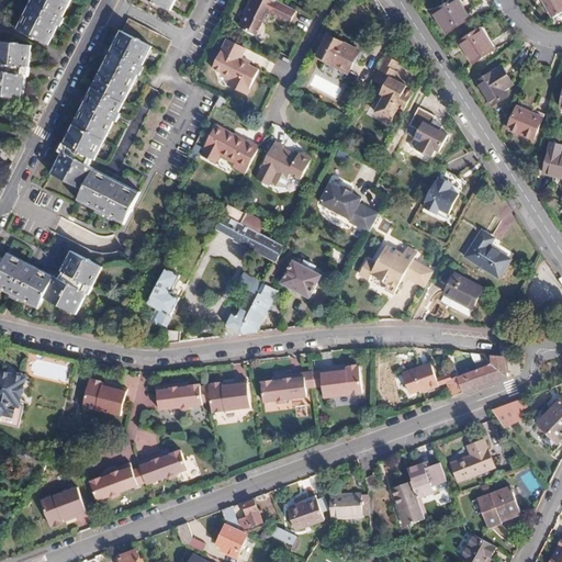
[(62,21),(72,1),(70,0),(34,0),(18,31),(47,47),(58,27),(62,30),(66,23),(62,21)]
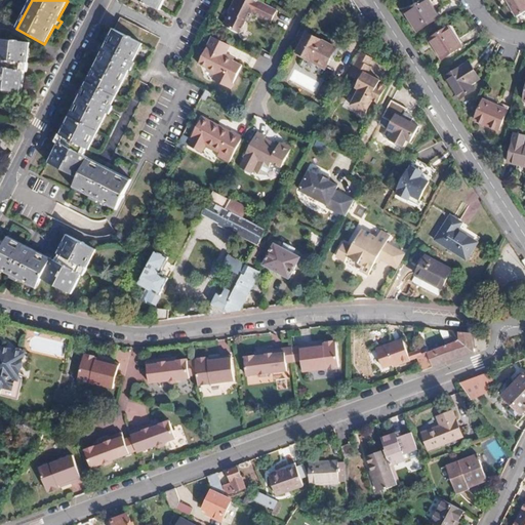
[(124,0),(124,1),(154,16),(162,0),(165,2),(165,0),(124,0)]
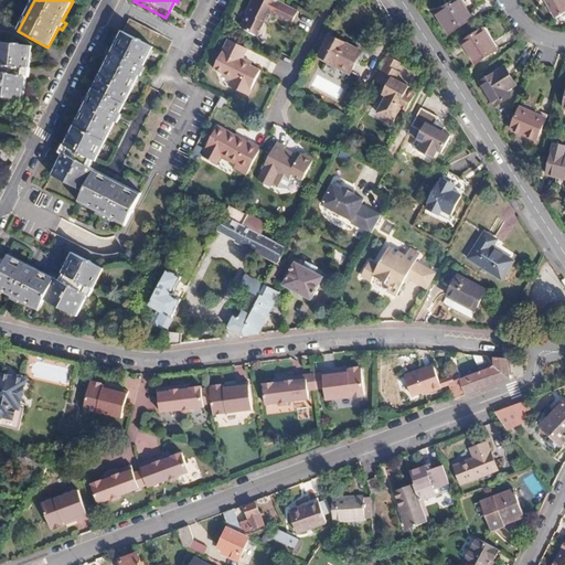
[(268,18),(270,11),(277,10),(294,18),(301,4),(291,0),(251,0),(248,7),(251,8),(244,20),(262,29),(268,18)]
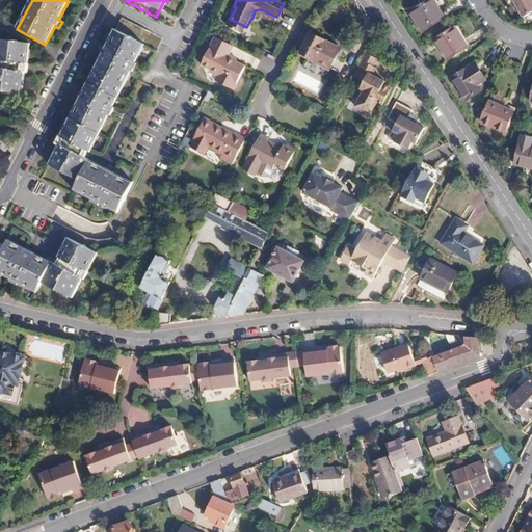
[(424,30),(445,16),(434,0),(429,0),(411,11),(424,30)]
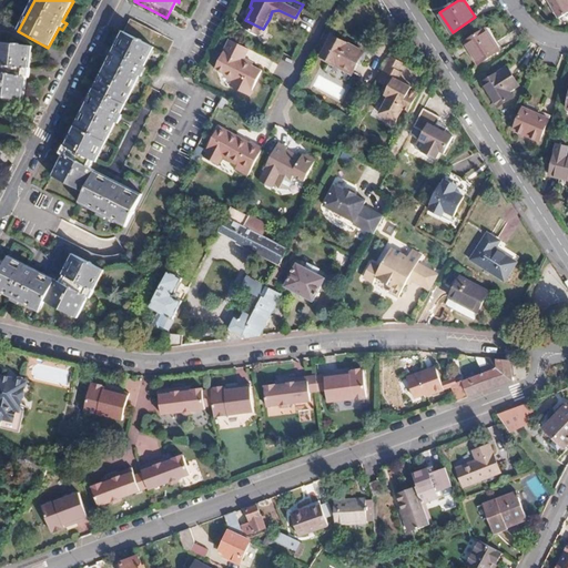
[(567,1),(567,0),(554,0),(555,2),(553,4),(563,20),(567,17),(567,1)]
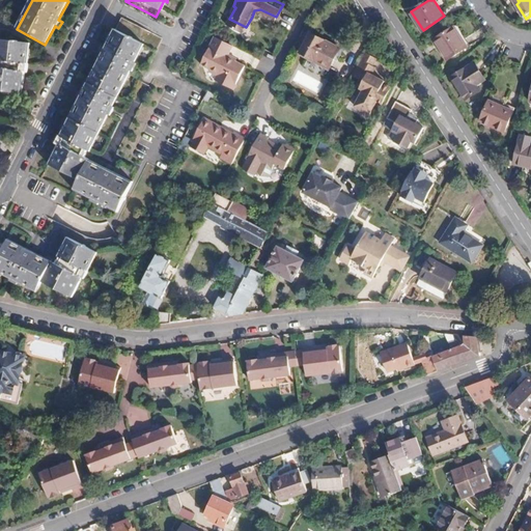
[(255,19),(260,9),(254,10),(252,17),(255,19)]
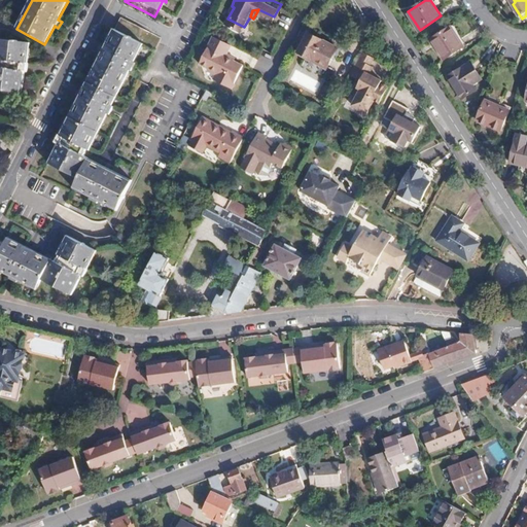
[(445,58),(461,46),(449,28),(432,39),(445,58)]
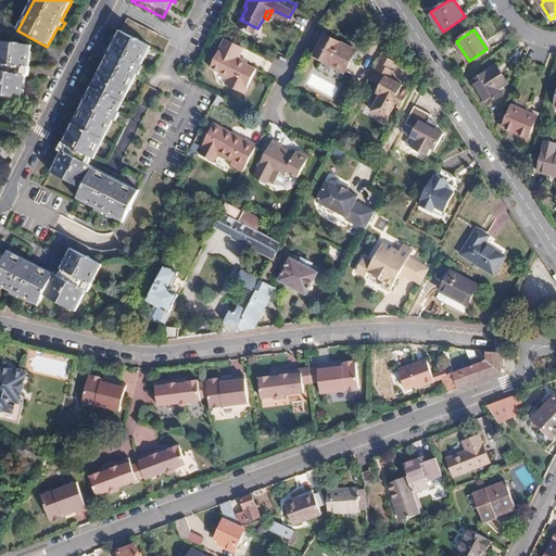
[(346,67),(357,47),(326,30),(316,51),(346,67)]
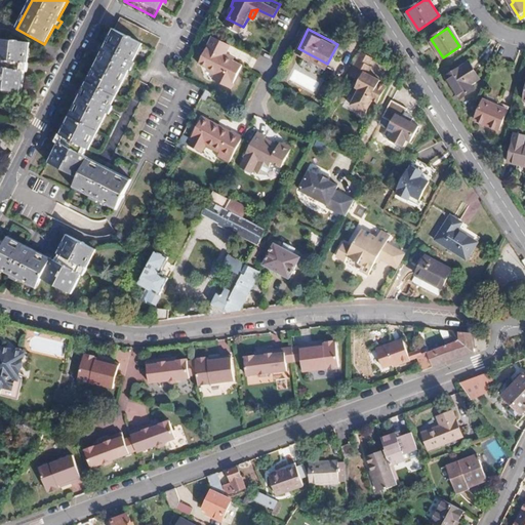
[(232,54),(223,50),(225,46),(229,38),(211,30),(198,56),(206,61),(214,65),(212,68),(210,72),(230,82),(241,59),(232,54)]
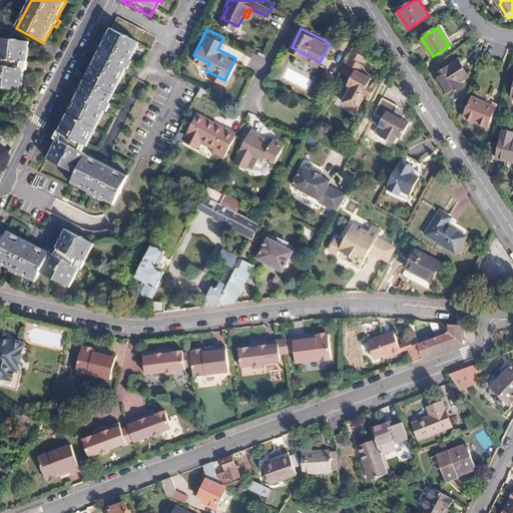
[(131,50),(103,36),(45,146),(48,148),(38,168),(67,183),(63,192),(80,201),(79,204),(87,208),(88,206),(104,214),(118,185),(70,160),(72,155),(76,157),(95,120),(97,121),(102,111),(100,110),(118,75),(121,76),(125,68),(123,67),(131,50)]
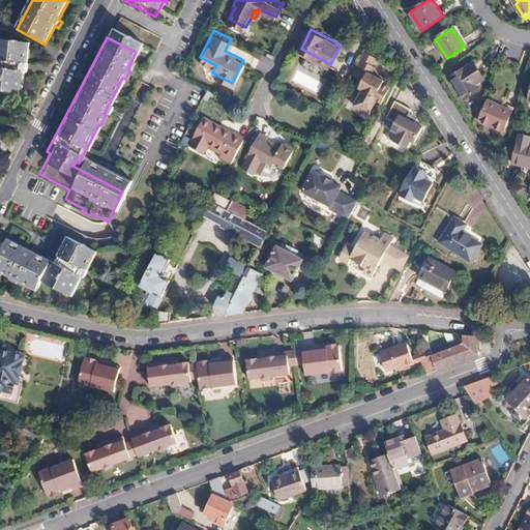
[(0,92),(23,95),(25,76),(28,76),(32,47),(0,42),(0,92)]
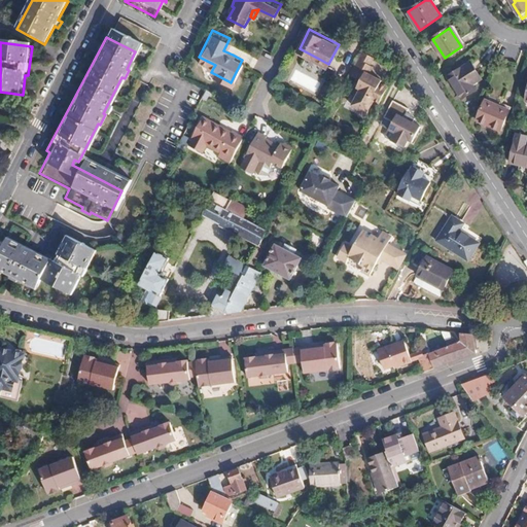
[(233,55),(235,50),(225,46),(223,50),(233,55)]
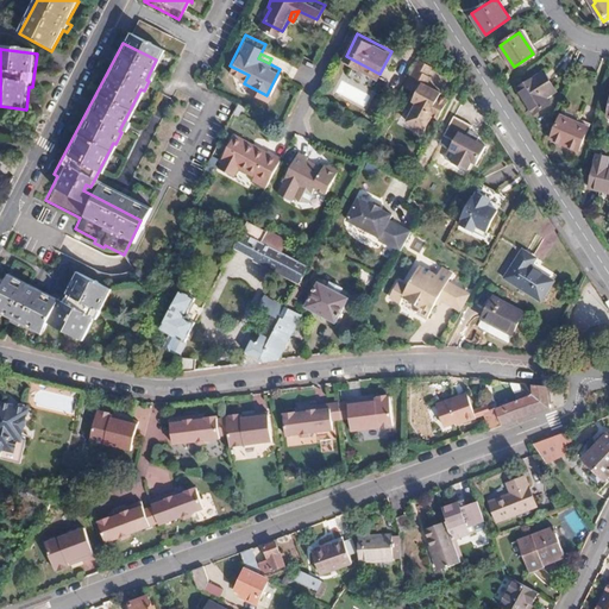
[(443,117),(452,99),(437,90),(438,87),(428,81),(433,73),(429,71),(434,63),(420,56),(406,82),(420,90),(415,100),(420,102),(412,120),(415,121),(415,126),(422,130),(426,127),(428,129),(435,113),(443,117)]
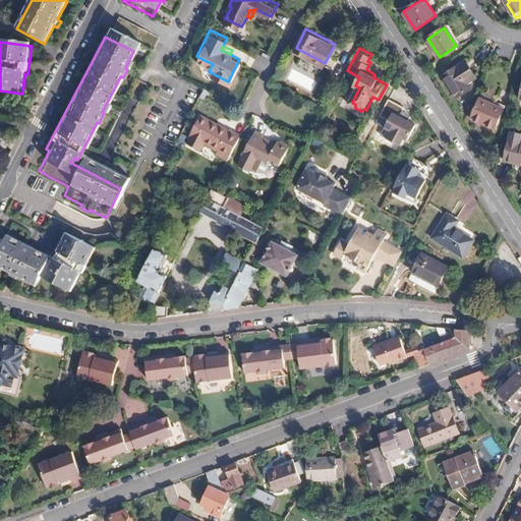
[(465,81),(475,74),(465,60),(444,74),(457,95),(469,87),(465,81)]
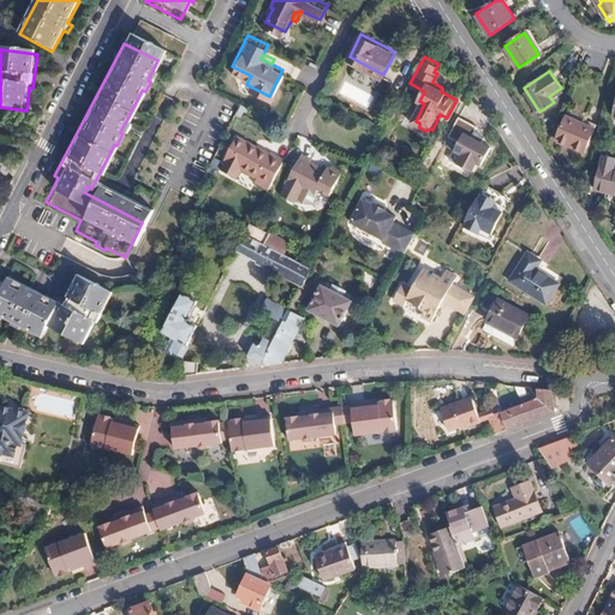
[(374,96),(357,88),(360,81),(346,75),(338,94),(369,108),(374,96)]
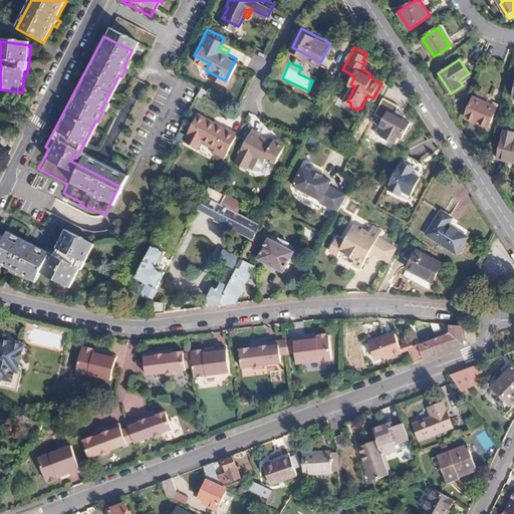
[(490,126),(500,106),(476,95),(466,115),(490,126)]
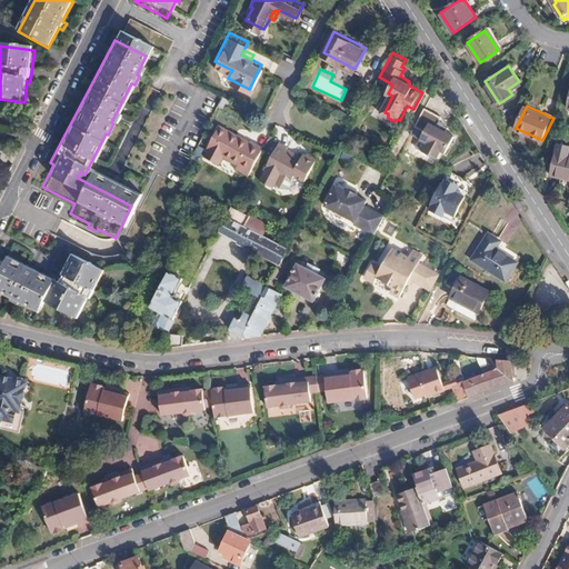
[(430,122),(438,127),(442,118),(425,109),(415,127),(426,132),(430,122)]
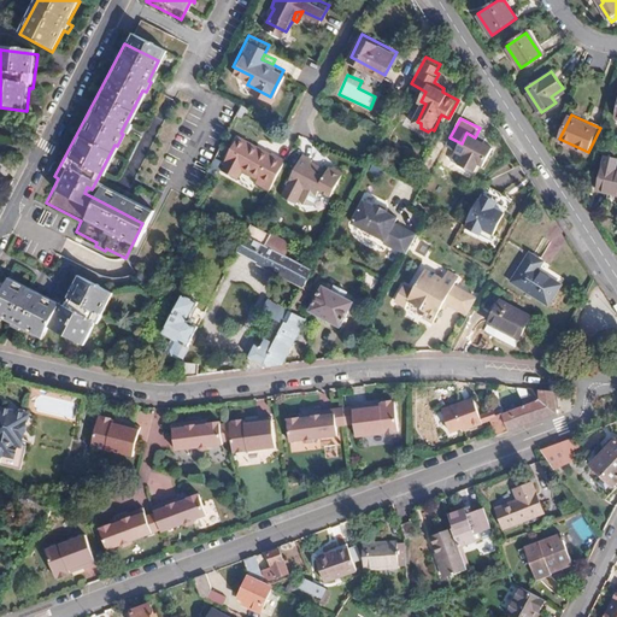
[(475,137),(466,133),(462,144),(456,152),(463,156),(458,164),(475,172),(480,164),(486,168),(495,148),(475,137)]
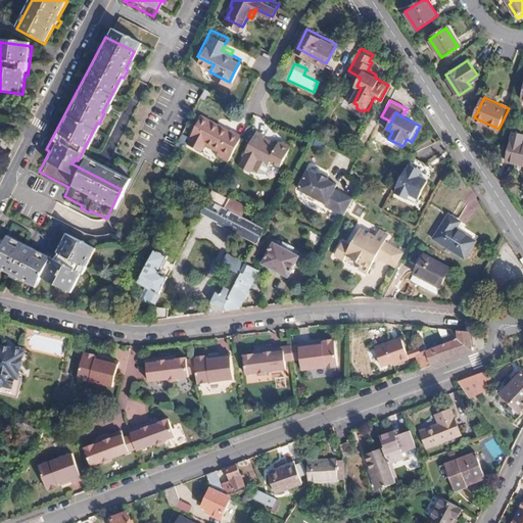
[(220,124),(200,113),(199,116),(219,127),(220,124)]
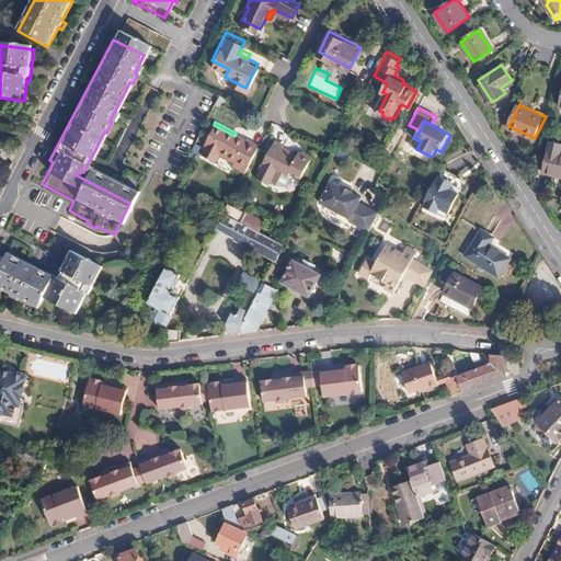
[(245,171),(261,144),(247,137),(245,137),(236,133),(235,136),(214,125),(204,144),(205,145),(201,153),(216,161),(220,152),(235,160),(232,163),(245,171)]
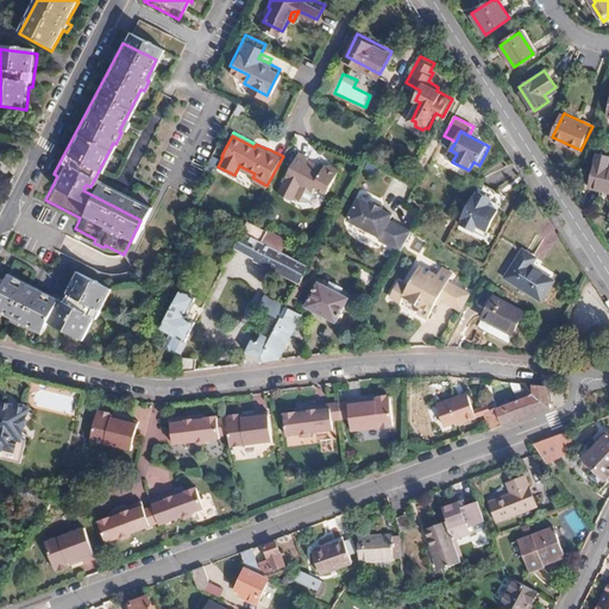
[(328,190),(340,168),(331,163),(325,164),(322,163),(320,167),(311,162),(308,165),(302,162),(305,158),(307,155),(297,150),(283,175),(286,176),(277,192),(292,199),(300,183),(313,190),(316,184),(328,190)]
